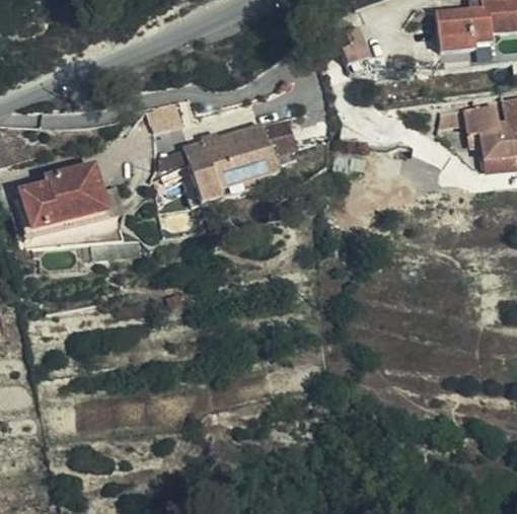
[(472,0),(473,2),(456,5),(424,10),(430,53),(464,49),(463,42),(479,38),(478,29),(512,23),(508,0),(472,0)]
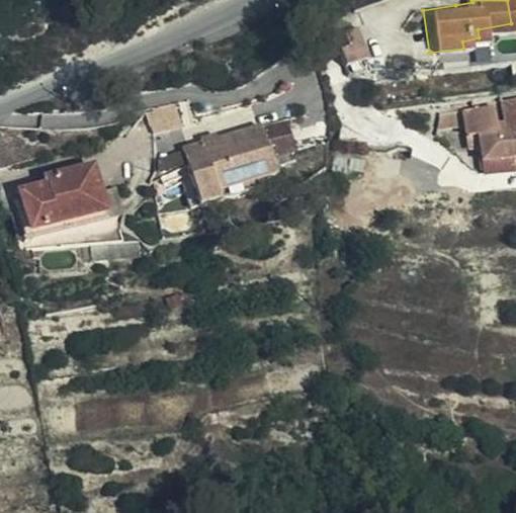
[(337,31),(344,65),(364,58),(356,25),(337,31)]
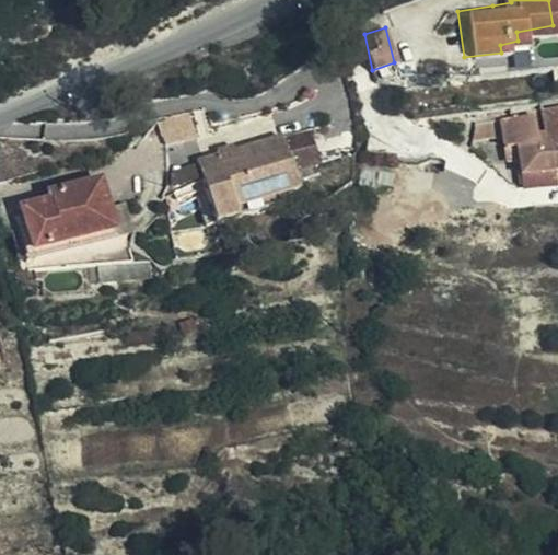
[(557,101),(544,104),(545,113),(547,138),(551,137),(557,160),(557,101)]
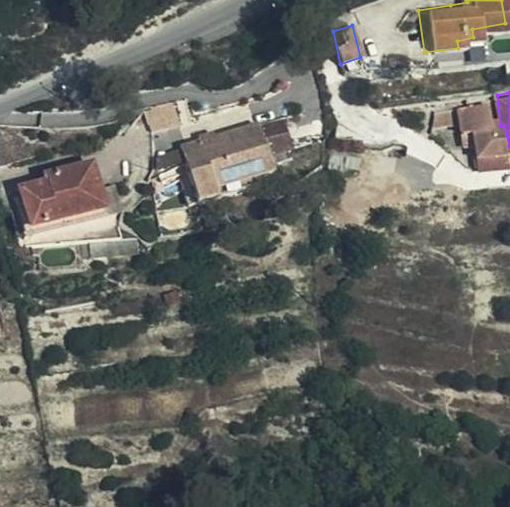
[(465,107),(467,129),(479,128),(481,153),(509,150),(509,146),(504,125),(500,126),(491,127),(489,104),(465,107)]
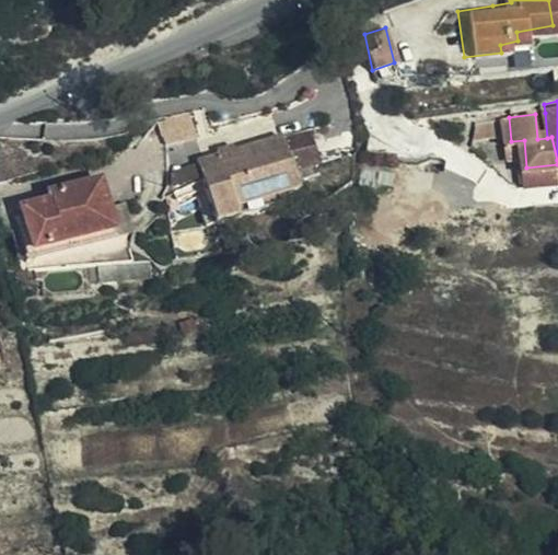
[(320,122),(288,131),(300,173),(332,164),(320,122)]
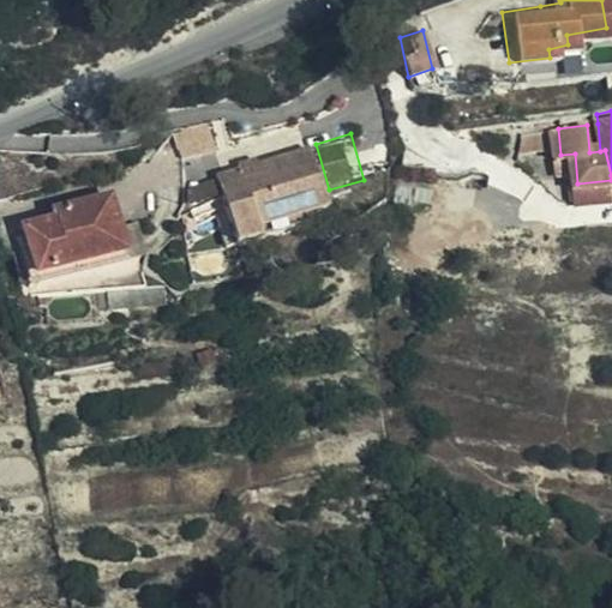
[(329,190),(316,144),(221,169),(240,242),(315,223),(312,211),(334,205),(329,190)]
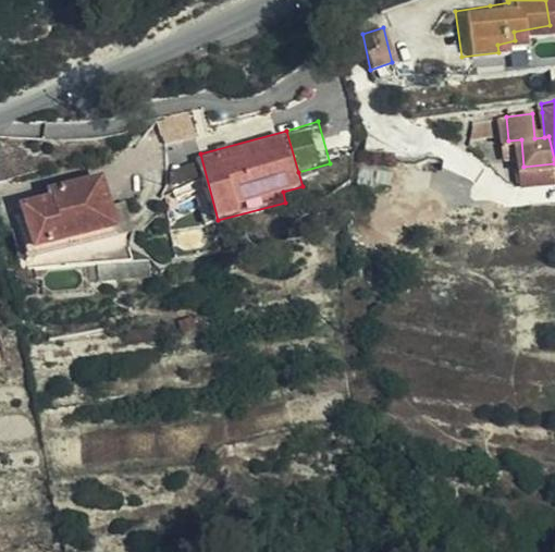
[(200,170),(171,174),(175,199),(205,194),(200,170)]
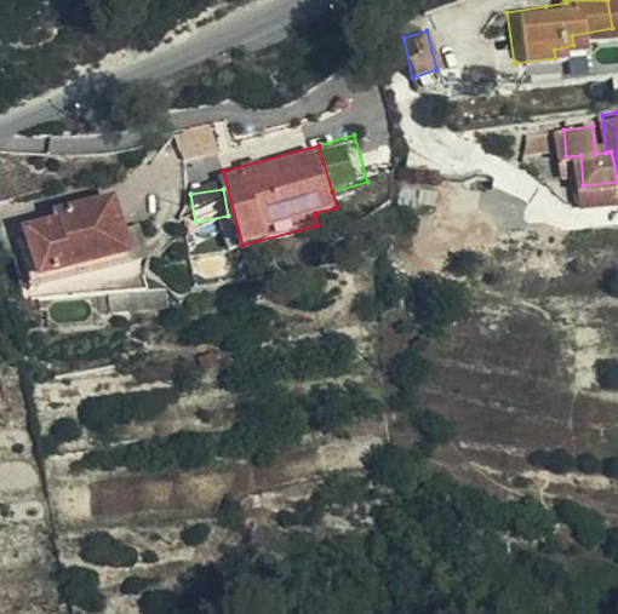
[(35,273),(130,250),(115,190),(52,204),(55,214),(23,223),(35,273)]
